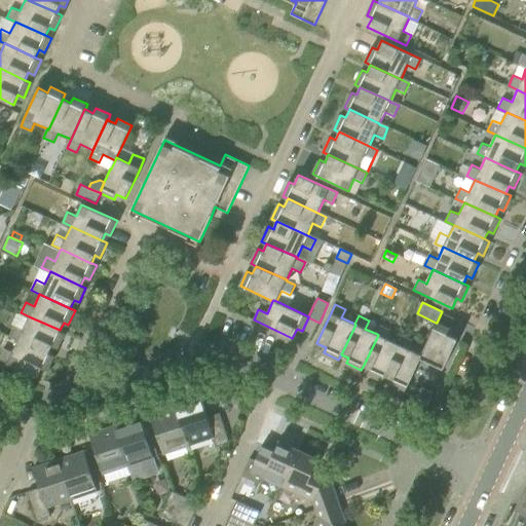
[(65,333),(60,330),(29,316),(24,329),(14,325),(10,335),(19,339),(19,338),(49,352),(52,345),(58,347),(65,333)]
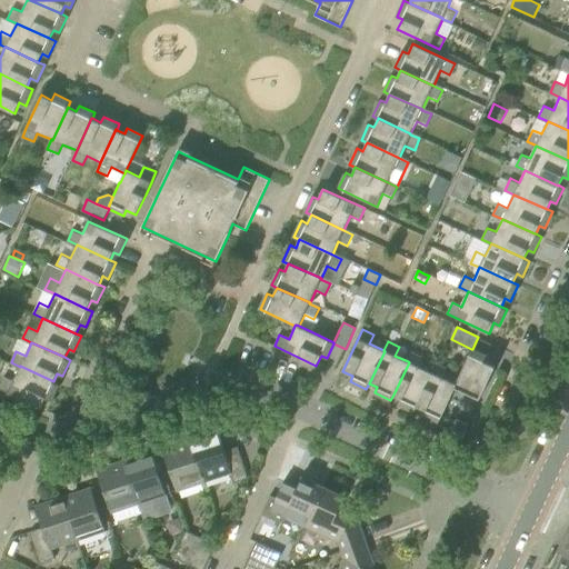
[(472,349),(471,349),(456,383),(453,387),(455,388),(480,399),(495,366),(485,361),(487,356),(472,349)]
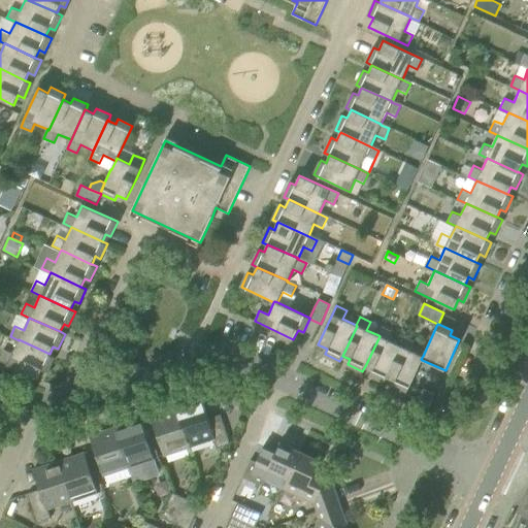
[(365,366),(372,369),(370,374),(385,382),(387,376),(401,347),(389,340),(393,332),(383,327),(378,335),(380,336),(365,366)]
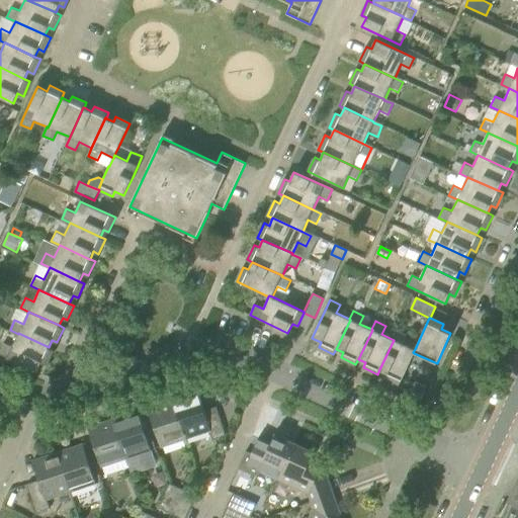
[(400,384),(414,353),(413,352),(415,349),(404,344),(408,336),(398,331),(394,340),(379,369),(387,372),(384,377),(400,384)]
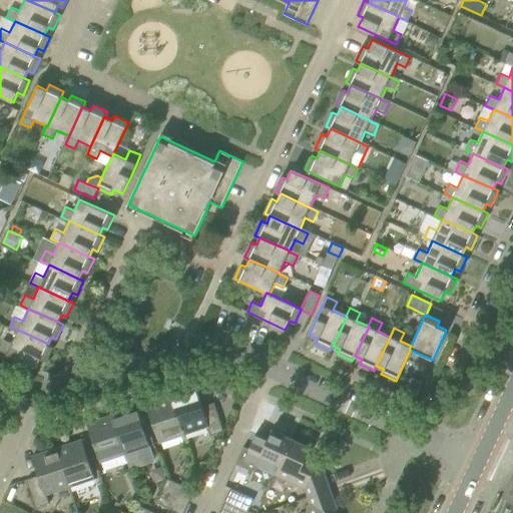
[(4,340),(0,348),(0,350),(37,368),(41,359),(46,361),(53,347),(48,344),(18,330),(18,331),(12,344),(4,340)]
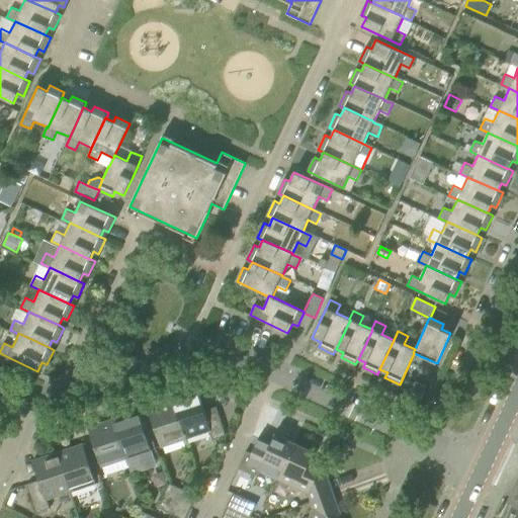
[(422,396),(426,386),(416,381),(412,391),(414,392),(422,396)]
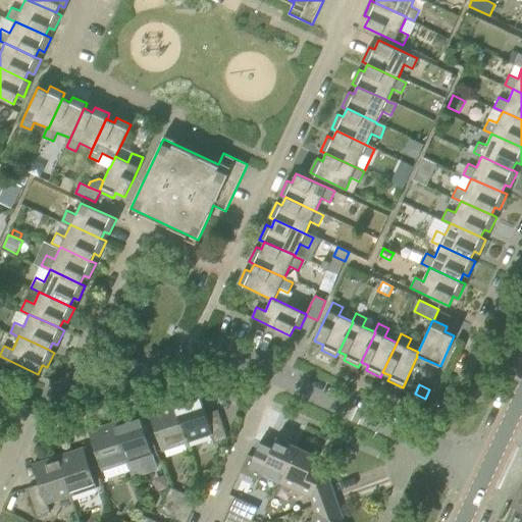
[(214,444),(228,438),(218,410),(206,414),(199,395),(174,403),(188,442),(211,434),(214,444)]
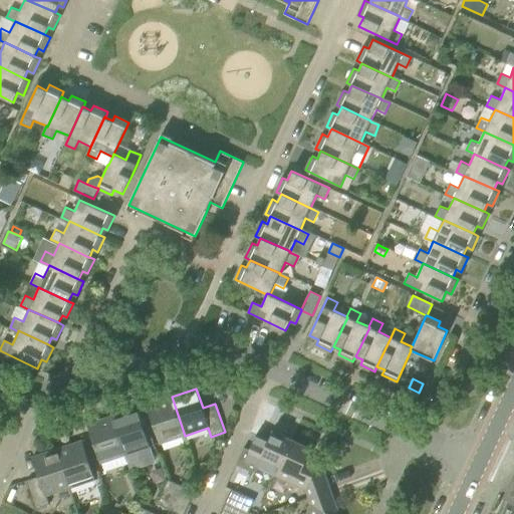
[(419,393),(411,389),(408,396),(416,399),(419,393)]
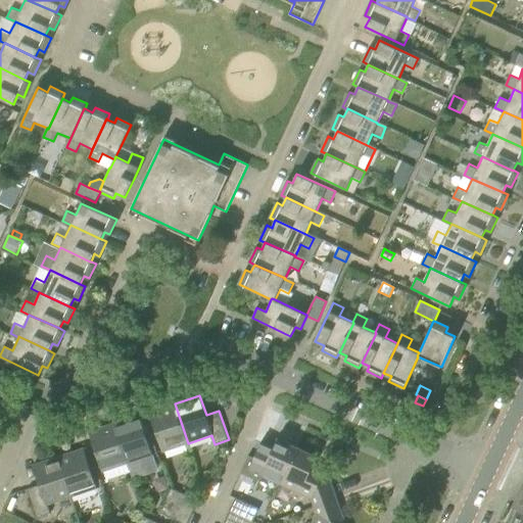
[(175,403),(149,412),(162,452),(188,443),(175,403)]
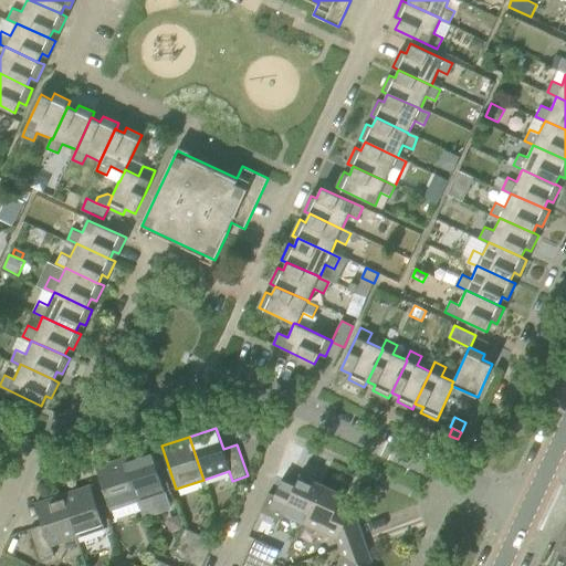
[(165,492),(150,449),(124,458),(138,501),(165,492)]
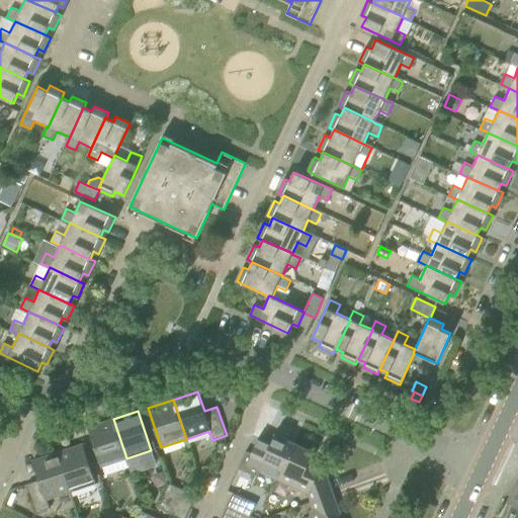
[(113,419),(88,427),(101,466),(126,458),(113,419)]
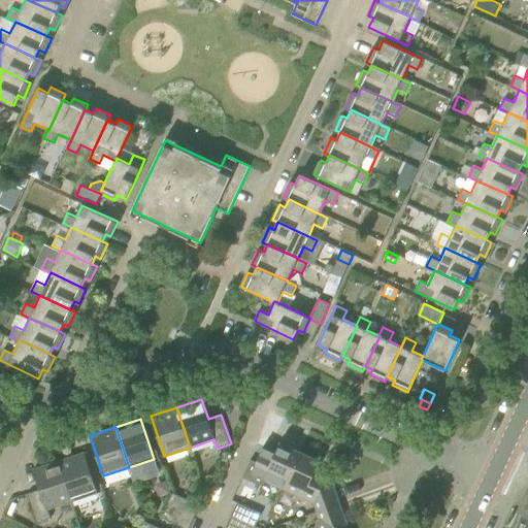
[(265,444),(252,473),(284,488),(300,452),(281,442),(276,450),(265,444)]
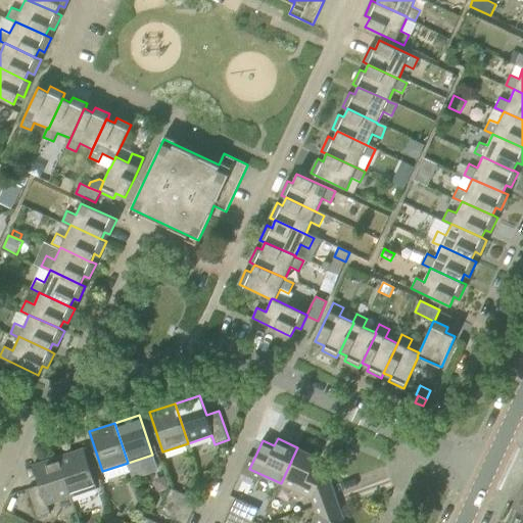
[(318,457),(297,447),(281,483),(312,498),(315,506),(336,497),(326,470),(314,465),(318,457)]
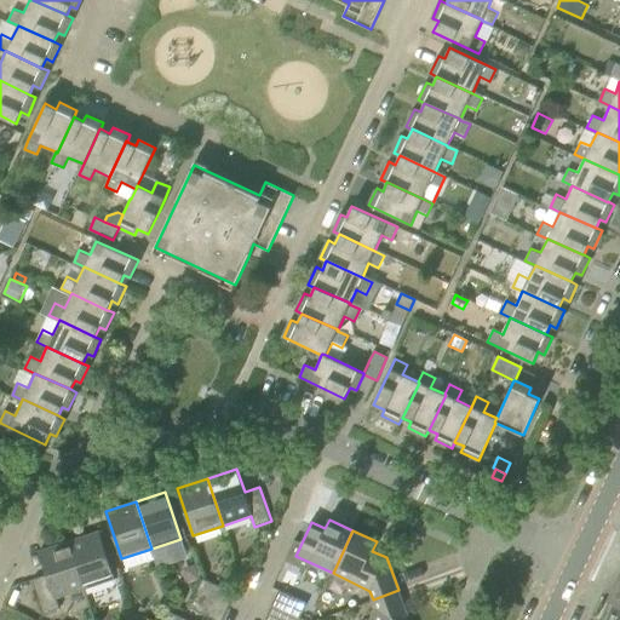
[(115,579),(99,532),(69,541),(85,589),(115,579)]
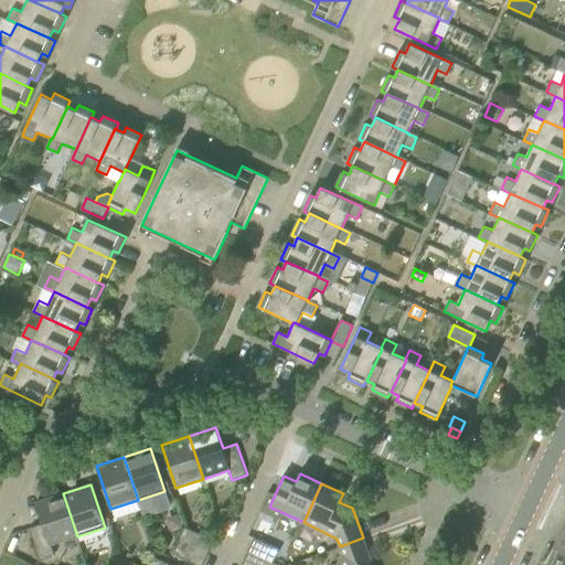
[(30,529),(41,560),(54,554),(51,545),(77,536),(63,493),(36,502),(43,523),(30,529)]
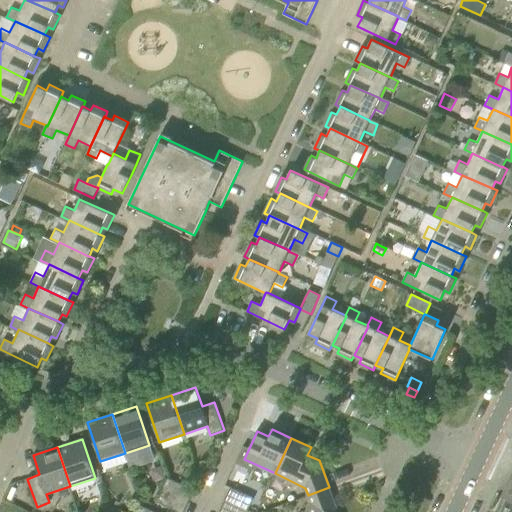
[(511,476),(503,495),(511,499),(511,476)]
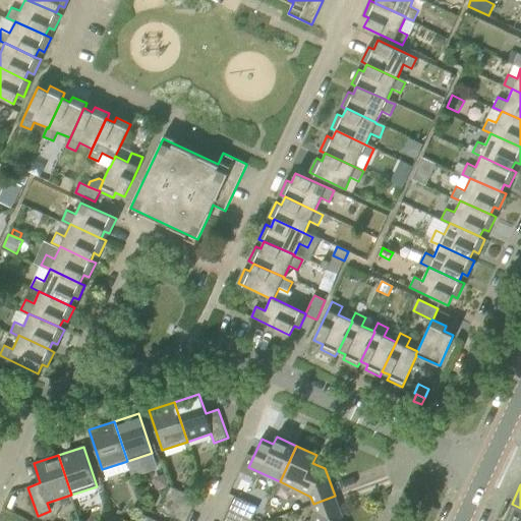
[(170,485),(164,499),(192,511),(197,499),(170,485)]
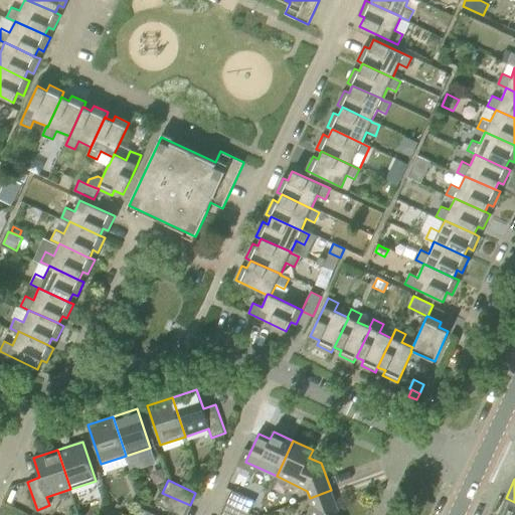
[(11,503),(17,492),(12,490),(6,501),(11,503)]
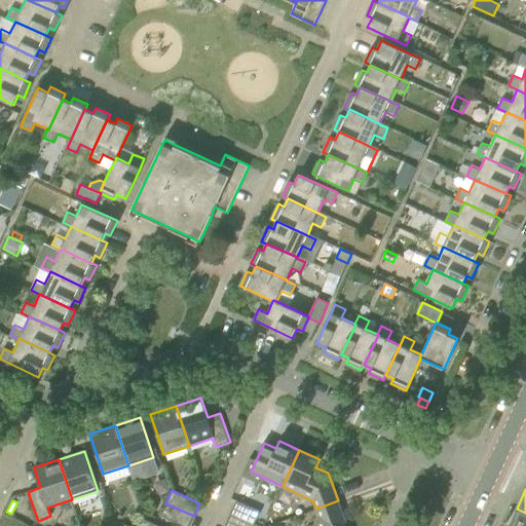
[(346,525),(338,500),(316,509),(318,517),(313,525),(346,525)]
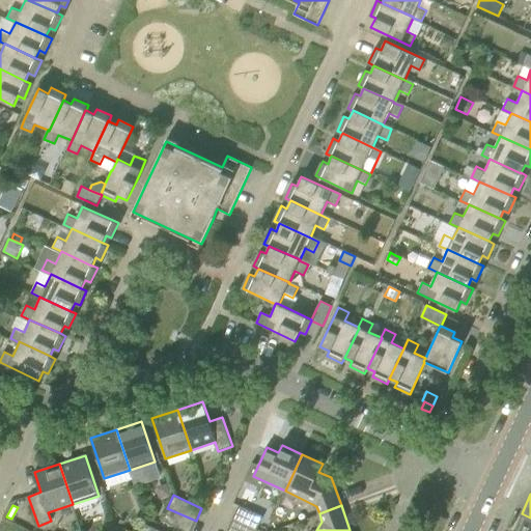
[(262,516),(239,506),(233,519),(257,530),(262,516)]
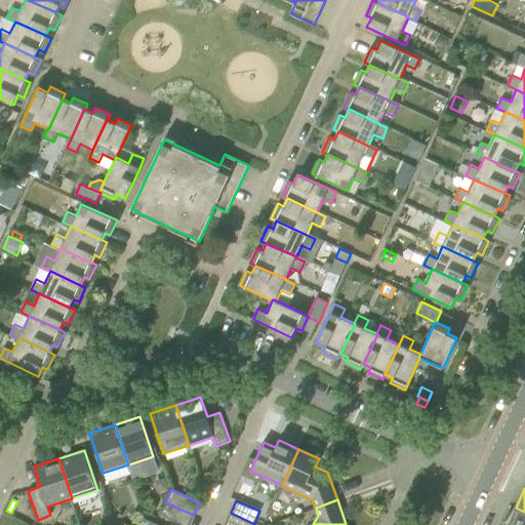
[(189,524),(194,515),(165,502),(160,514),(183,524),(189,524)]
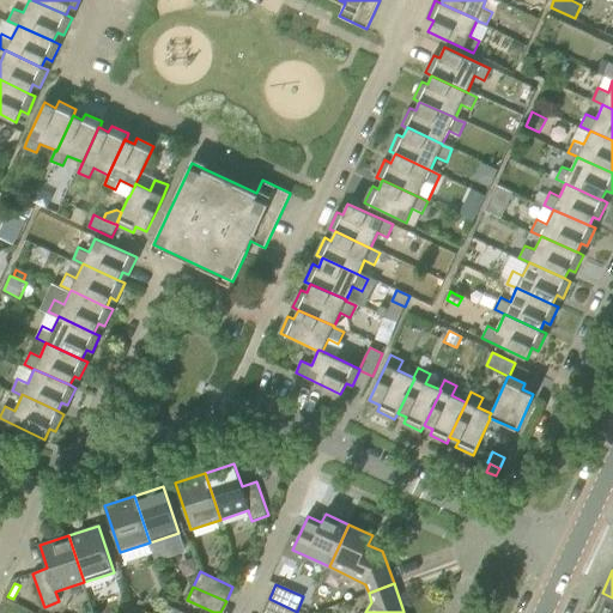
[(612,612),(612,598),(602,593),(596,607),(598,612),(612,612)]
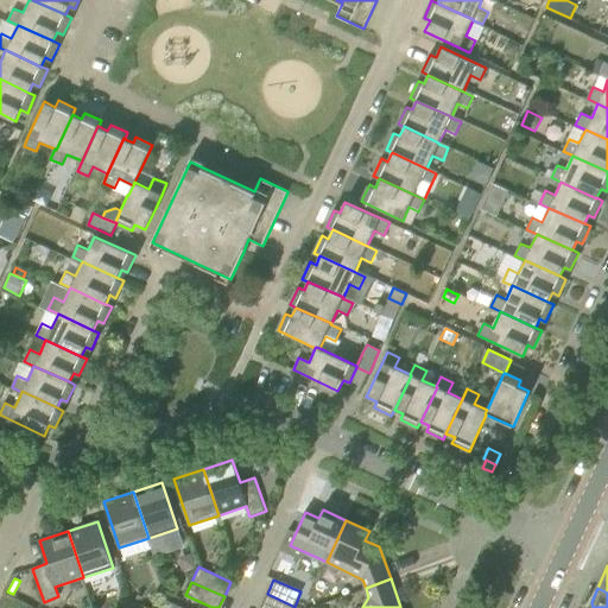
[(267,594),(259,607),(292,607),(295,607),(267,594)]
